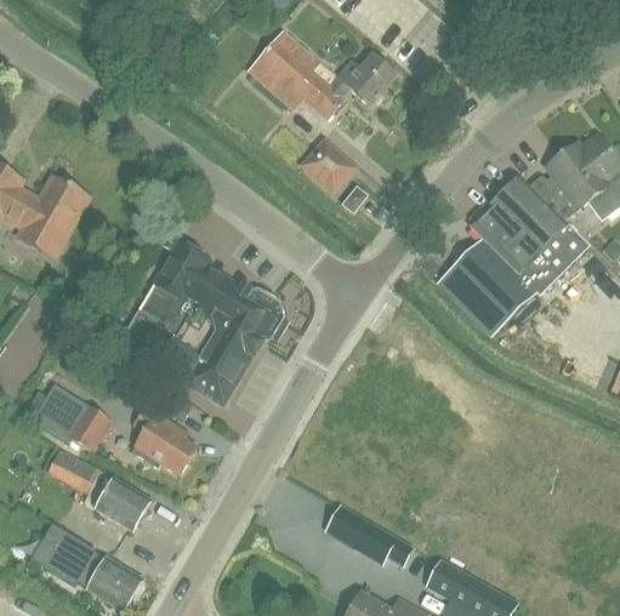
[(337,78),(300,46),(282,30),(248,70),(291,108),(301,97),(326,118),(342,100),(339,97),(347,87),(368,106),(394,74),(373,56),(360,69),(351,62),(337,78)]
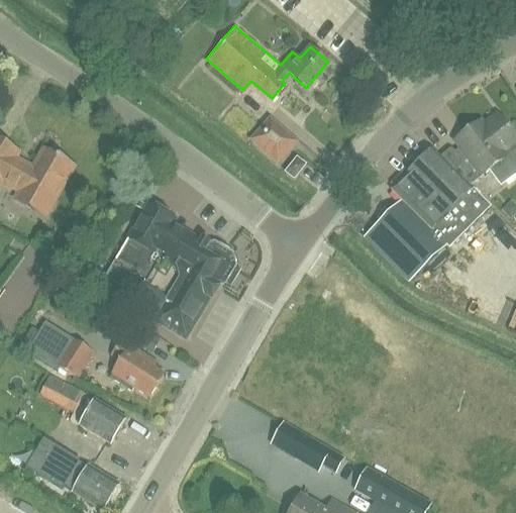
[(500,183),(504,180),(507,184),(515,177),(515,140),(515,137),(497,112),(483,123),(480,119),(453,139),(459,146),(454,150),(449,147),(439,156),(468,184),(488,168),(500,183)]
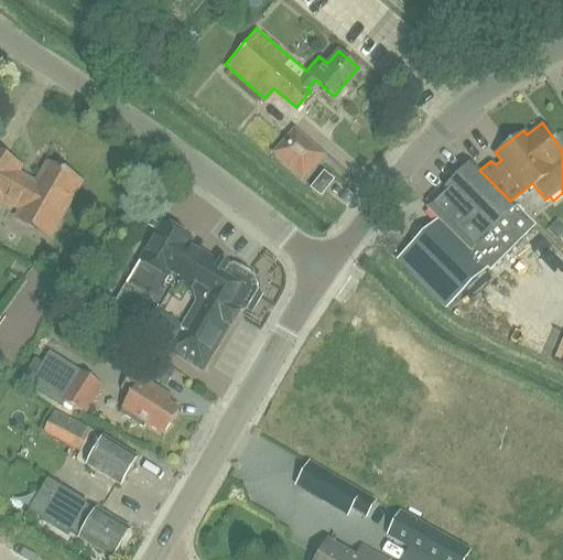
[(302,175),(321,153),(293,129),(274,151),(302,175)]
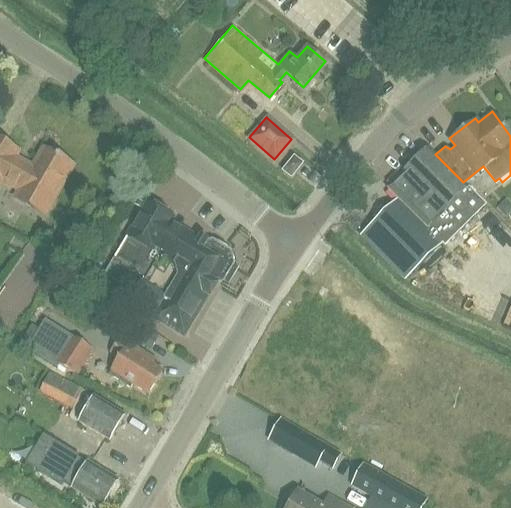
[(15,195),(46,212),(74,163),(43,145),(30,169),(13,160),(20,149),(0,137),(0,183),(3,178),(19,188),(15,195)]
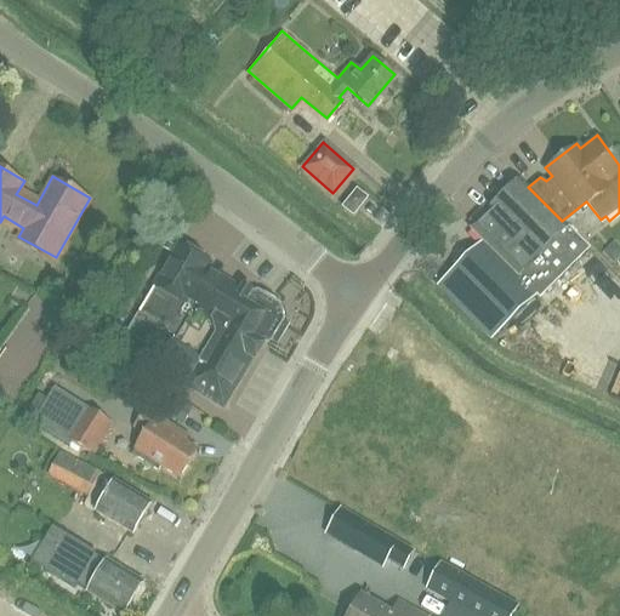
[(538,295),(557,274),(586,245),(562,221),(528,187),(518,177),(470,226),(483,239),(438,284),(489,336),(534,291),(538,295)]
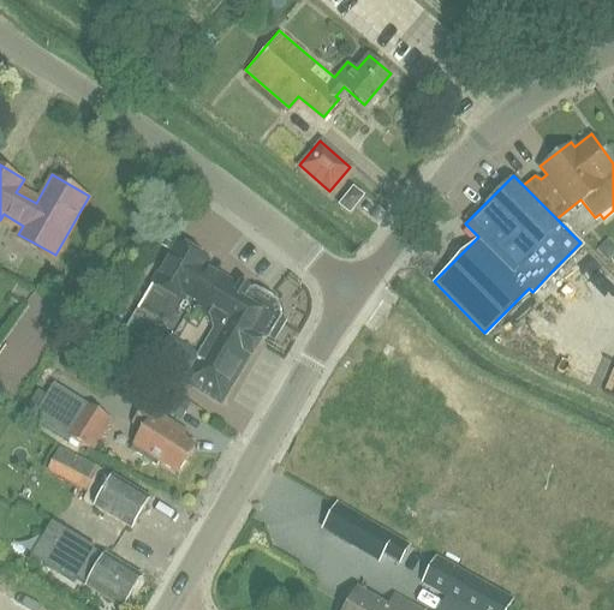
[(349,211),(362,195),(352,186),(339,203),(349,211)]
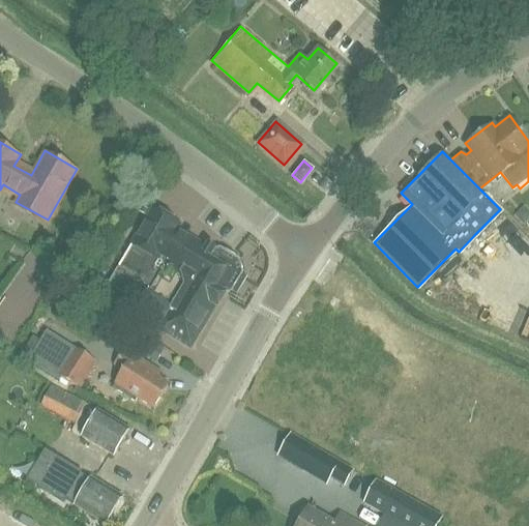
[(107,284),(139,303),(135,310),(159,324),(158,326),(189,345),(223,289),(229,288),(239,270),(236,259),(218,247),(212,250),(186,235),(182,242),(171,235),(178,224),(151,208),(107,284)]
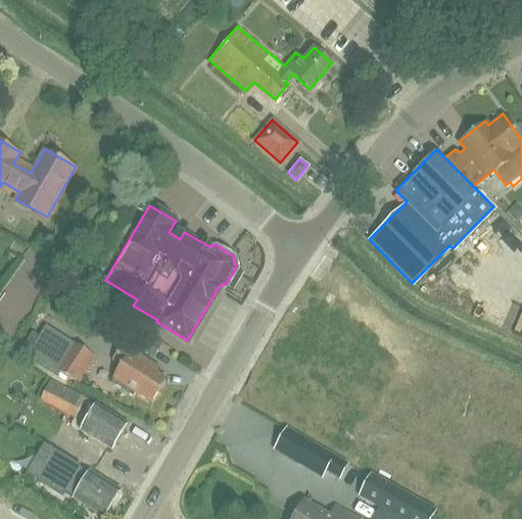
[(32,358),(58,374),(60,371),(77,381),(93,356),(73,342),(72,344),(44,327),(29,350),(34,354),(32,358)]
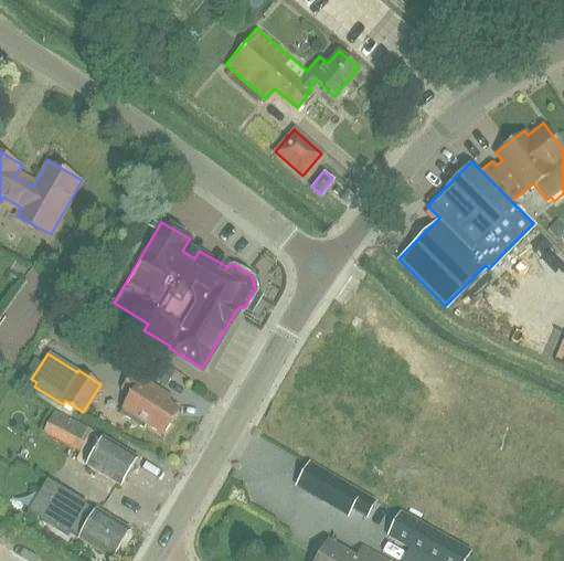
[(131,393),(123,406),(120,411),(144,425),(146,422),(162,432),(178,408),(167,400),(170,394),(132,370),(121,387),(131,393)]
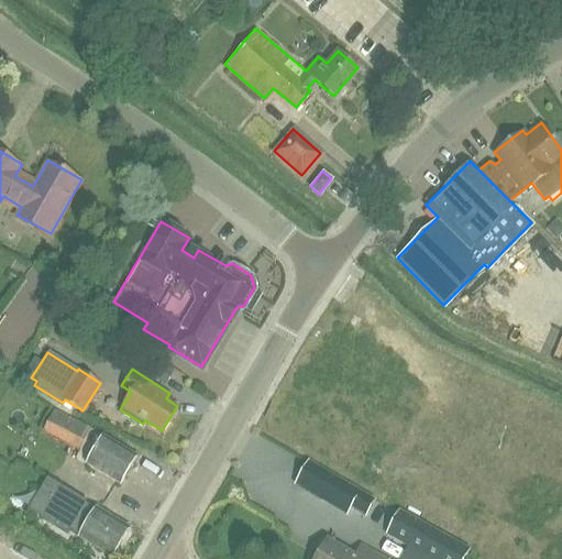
[(75,456),(87,463),(120,483),(138,456),(103,436),(105,433),(54,406),(43,428),(78,448),(75,456)]
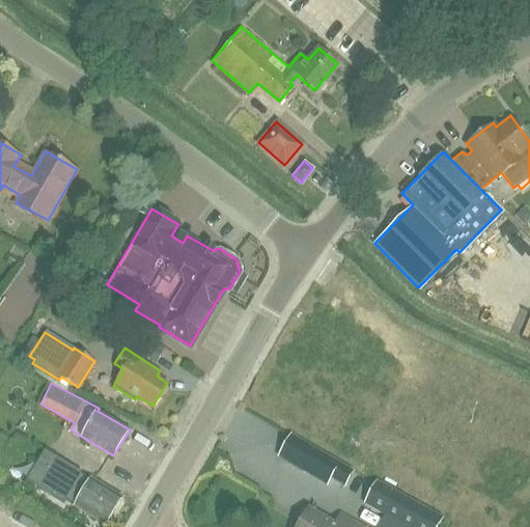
[(290,433),(278,454),(302,469),(326,482),(330,475),(343,483),(352,469),(337,461),(314,447),(290,433)]
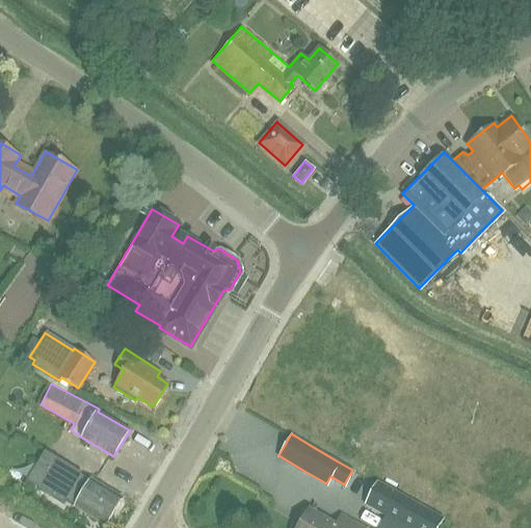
[(80,471),(55,456),(36,486),(61,502),(63,499),(75,505),(74,505),(105,524),(121,497),(90,479),(89,480),(85,486),(75,480),(79,473),(80,471)]
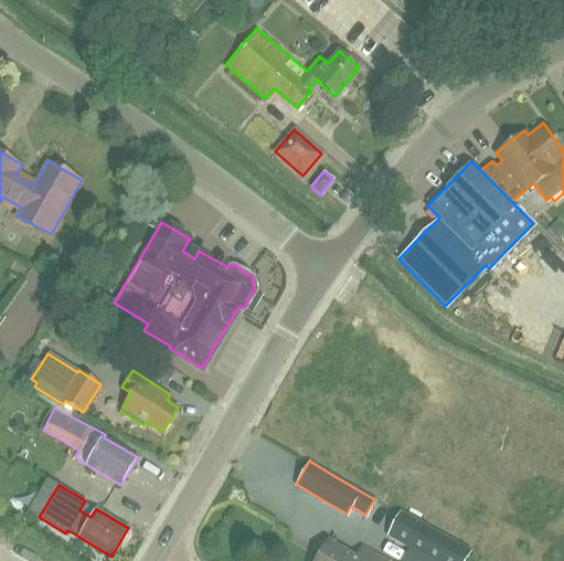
[(401,510),(387,535),(434,560),(463,560),(470,549),(401,510)]
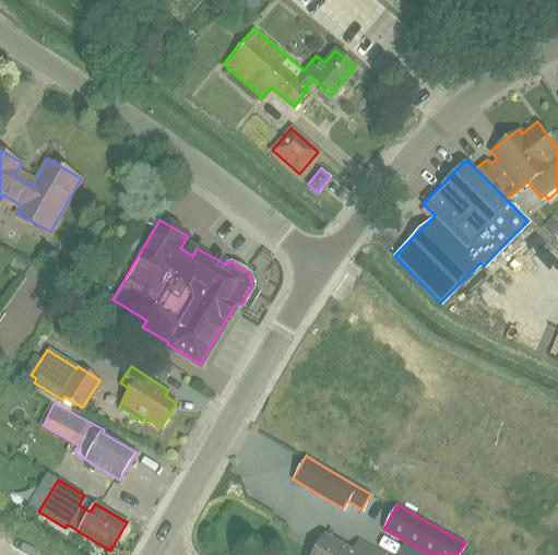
[(322,535),(310,554),(382,554),(368,546),(356,540),(349,552),(322,535)]
